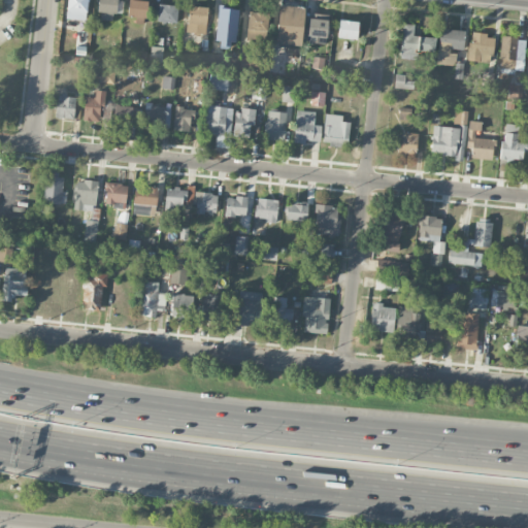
[(87,0),(67,0),(67,19),(86,20),(87,0)]
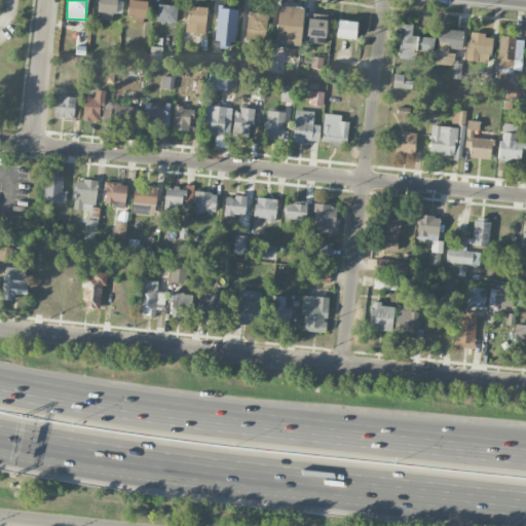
[(115,21),(115,0),(99,0),(98,20),(115,21)]
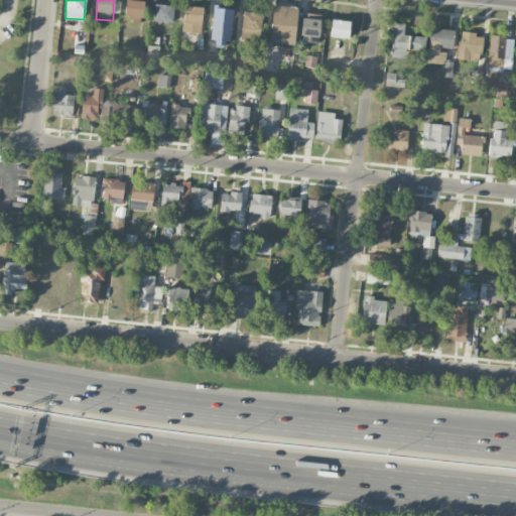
[(141,23),(144,1),(136,0),(125,0),(124,15),(132,16),(132,22),(141,23)]
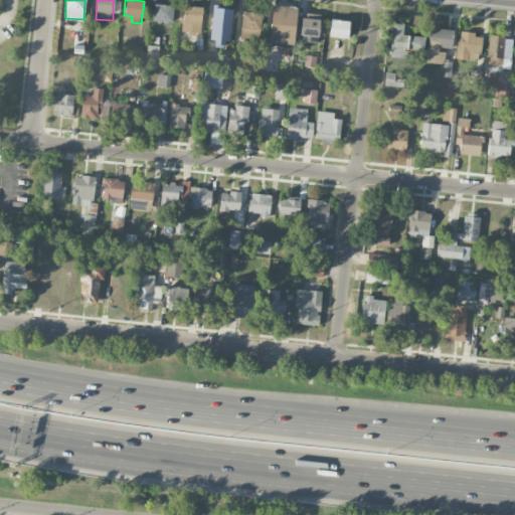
[(172,22),(173,5),(154,4),(153,21),(172,22)]
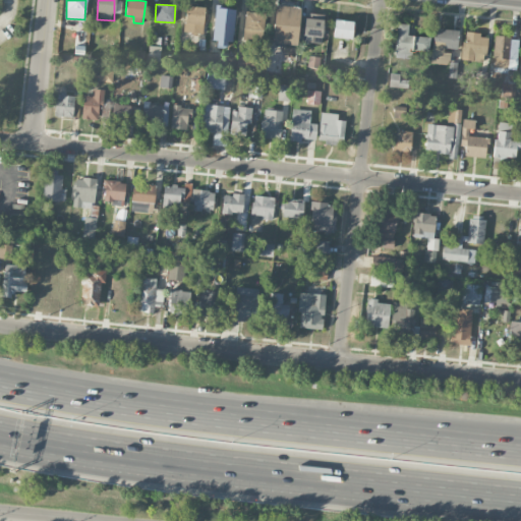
[(206,7),(187,5),(183,31),(201,34),(206,7)]
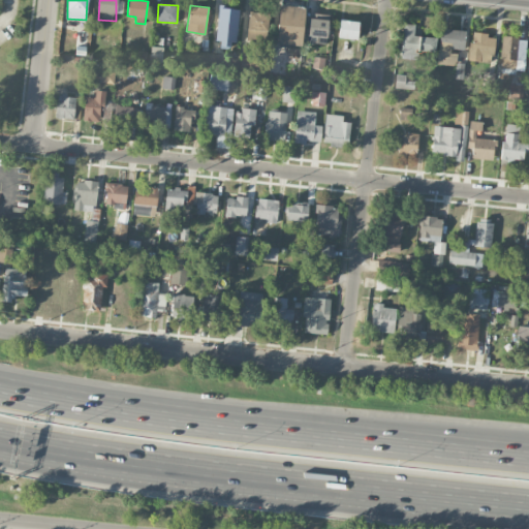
[(304,6),(279,5),(278,44),(303,45),(304,6)]
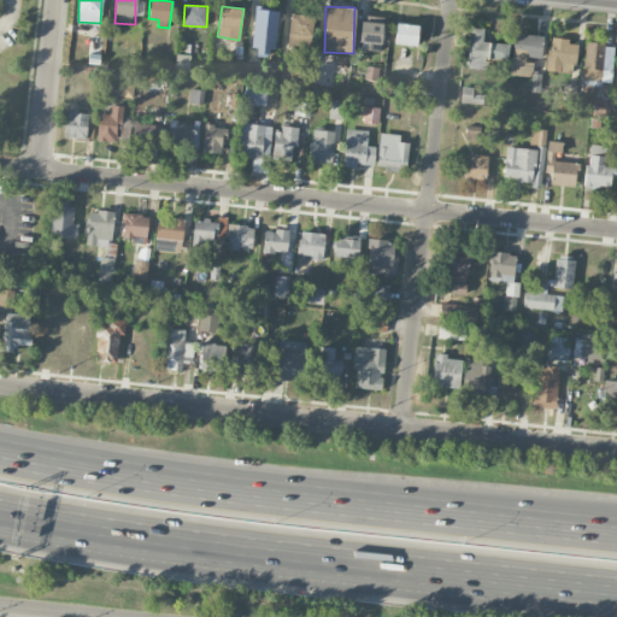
[(276,10),(256,9),(253,57),(275,57),(276,10)]
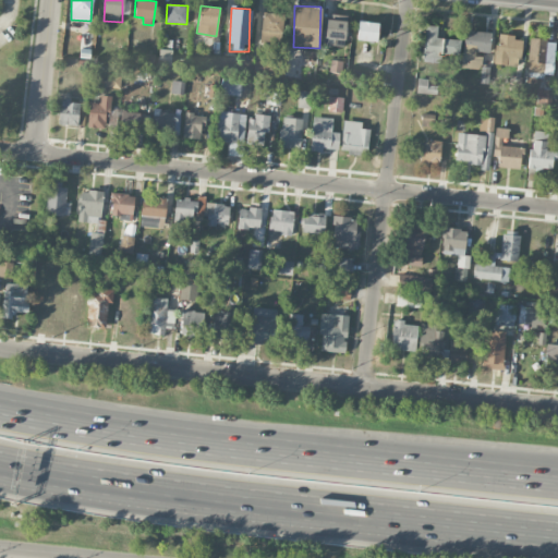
[(282,33),(283,14),(262,13),(261,38),(273,39),(273,33),(282,33)]
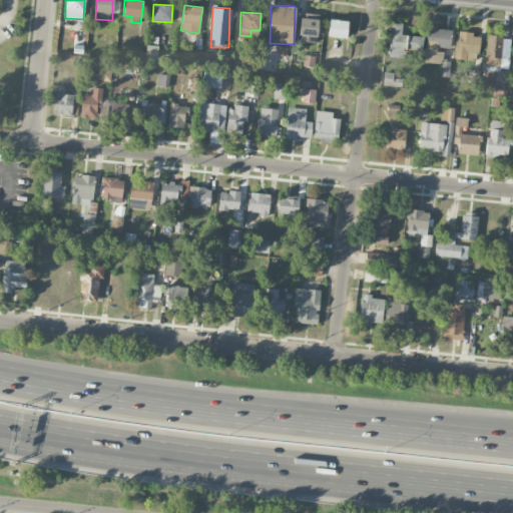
[(299,41),(317,41),(317,14),(300,13),(299,41)]
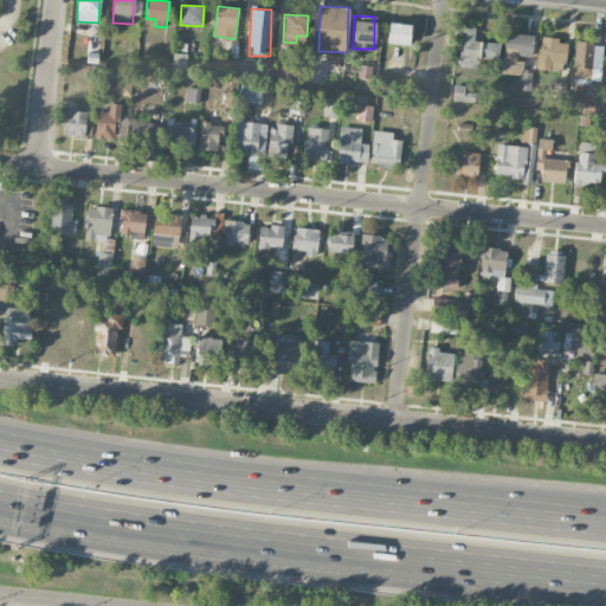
[(411,24),(388,24),(388,44),(411,44),(411,24)]
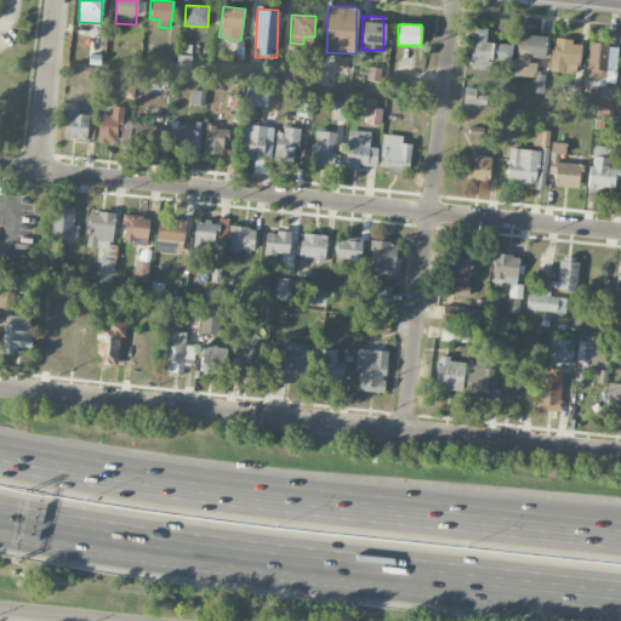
[(485,43),(486,28),(473,28),(471,69),(490,69),(491,60),(511,61),(512,44),(485,43)]
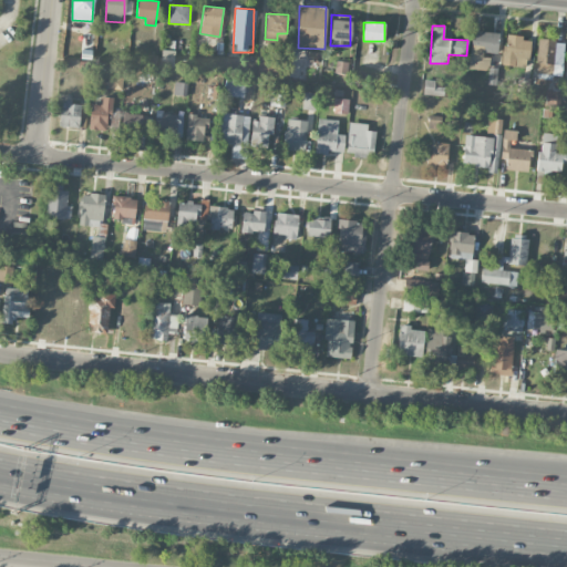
[(473,30),(468,68),(483,70),(485,52),(497,53),(500,34),(473,30)]
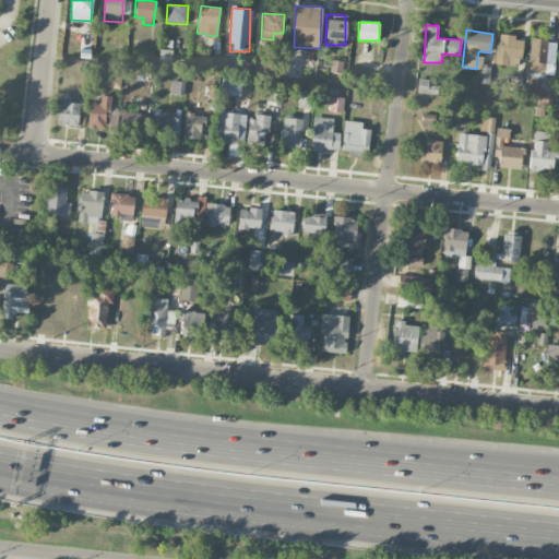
[(495,63),(520,68),(524,39),(499,36),(495,63)]
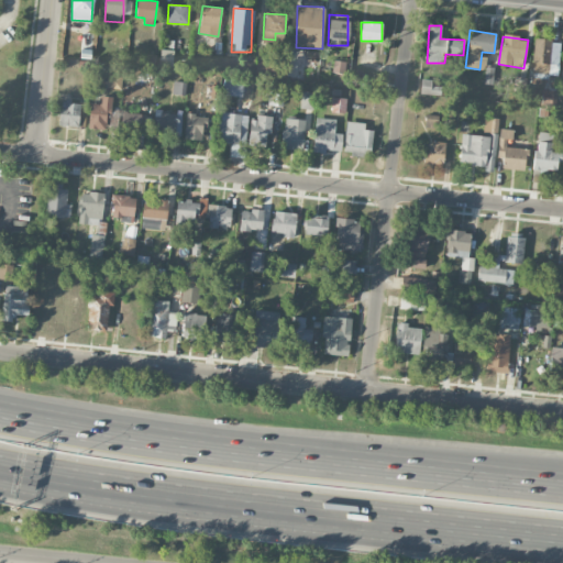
[(560,41),(534,40),(532,70),(559,72),(560,41)]
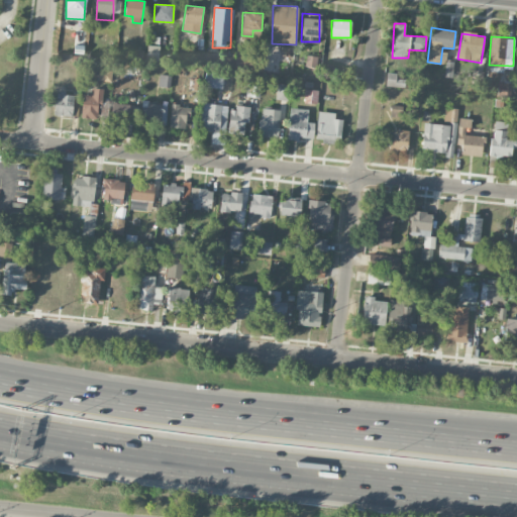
[(159,61),(160,46),(147,45),(146,60),(159,61)]
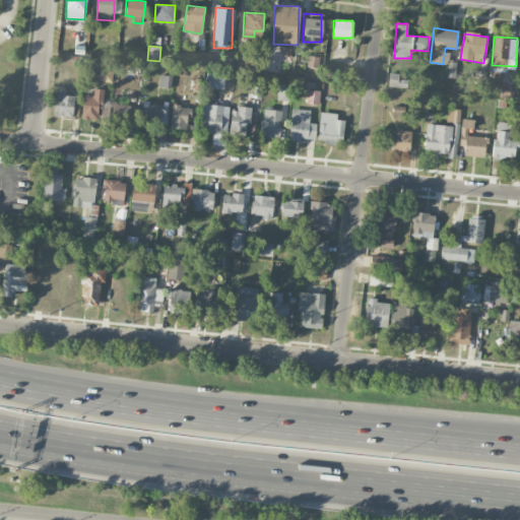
[(308,66),(317,67),(318,58),(309,57),(308,66)]
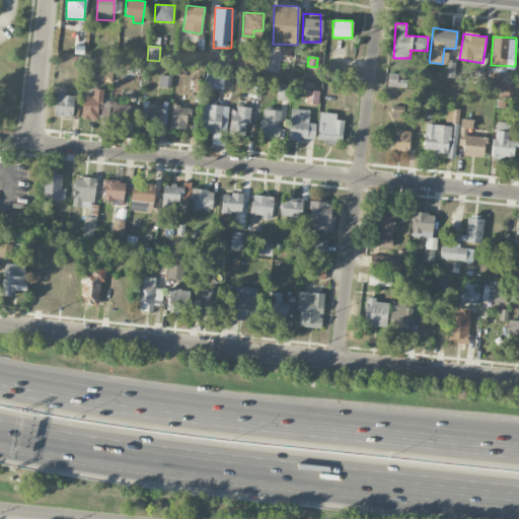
[(206,88),(224,88),(224,73),(206,73),(206,88)]
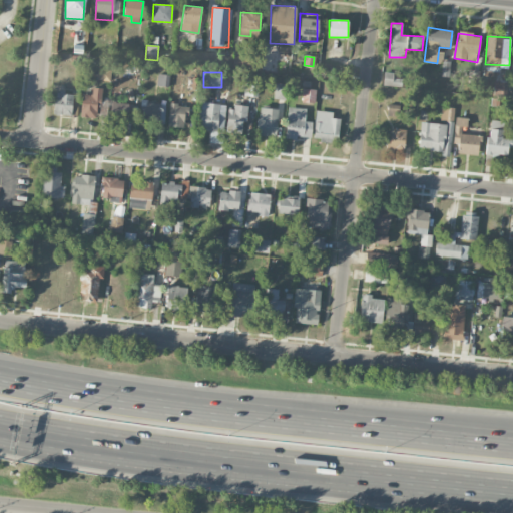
[(169,87),(170,75),(158,74),(157,86),(169,87)]
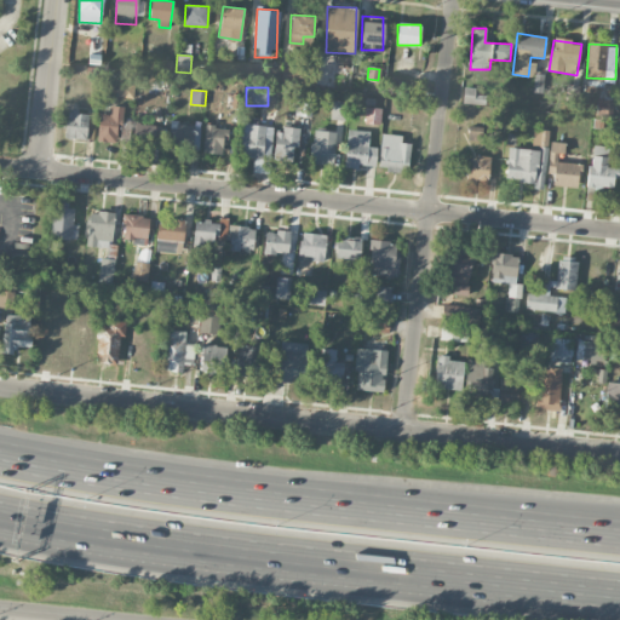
[(464,90),(463,103),(484,104),(486,91),(464,90)]
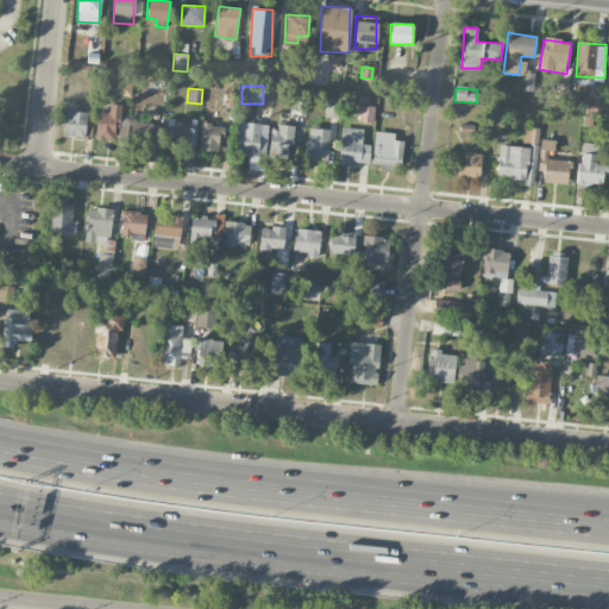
[(603,96),(586,96),(586,112),(602,112),(603,96)]
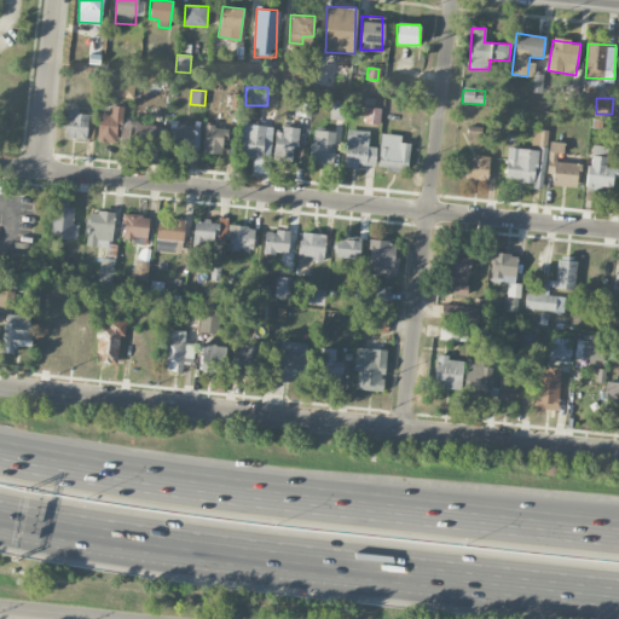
[(342,120),(343,102),(331,100),(331,120),(342,120)]
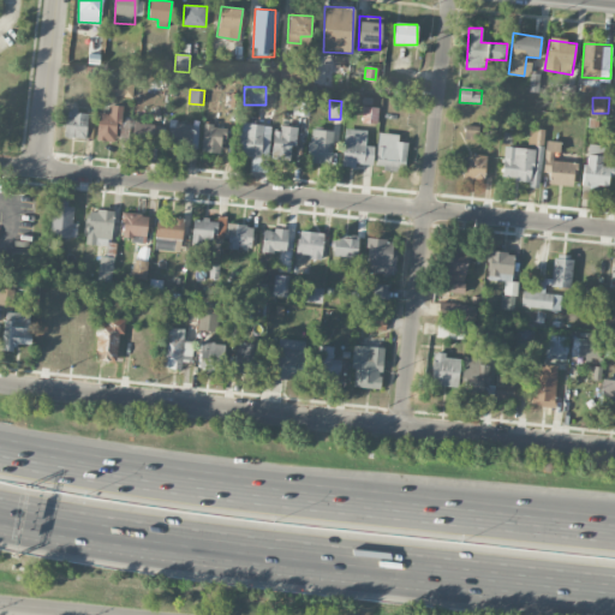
[(309,115),(310,102),(294,102),(294,115),(309,115)]
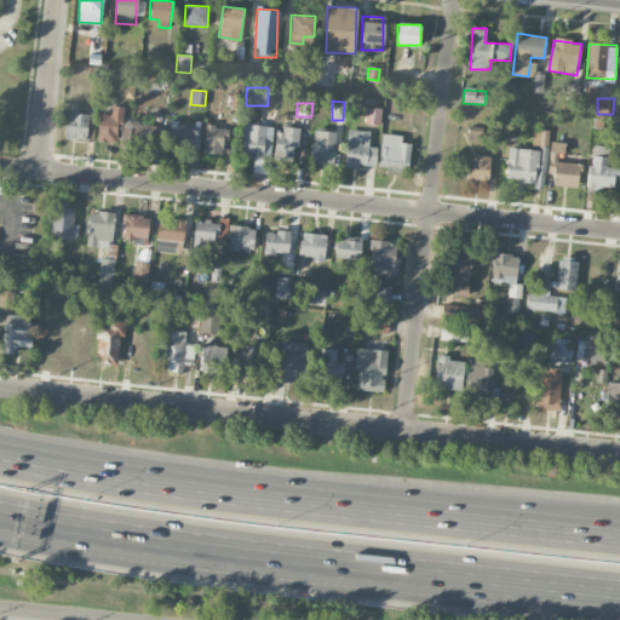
[(122,107),(113,105),(112,114),(101,113),(97,141),(118,143),(122,107)]
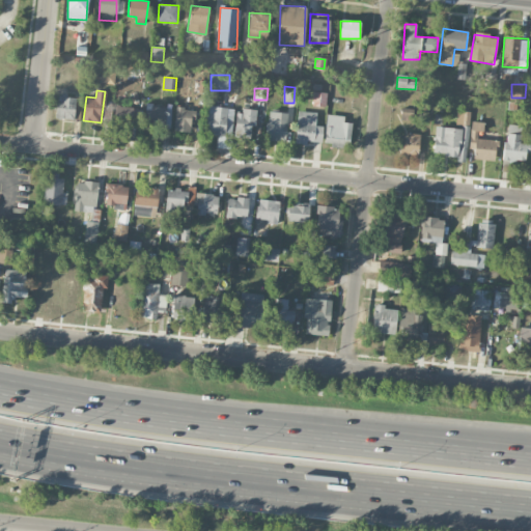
[(327,92),(313,91),(312,106),(326,106),(327,92)]
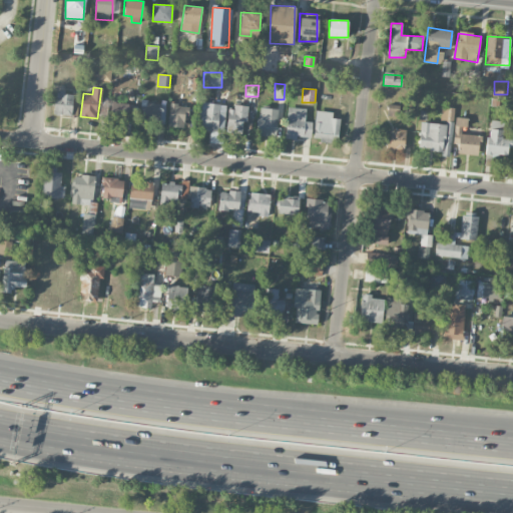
[(71,116),(74,94),(56,92),(52,113),(71,116)]
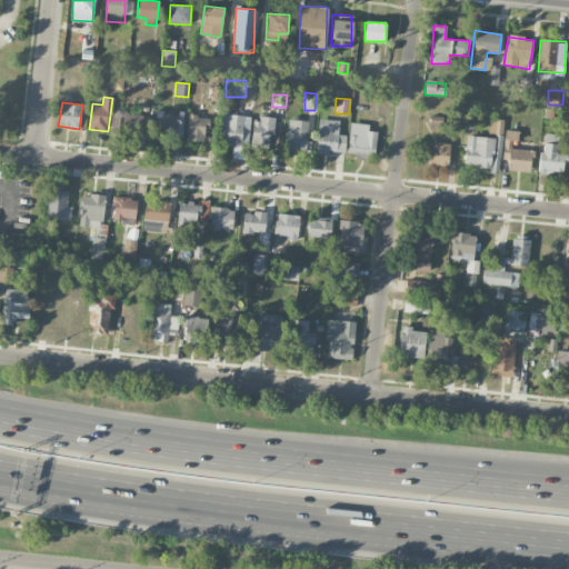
[(182,137),(185,116),(156,112),(155,133),(182,137)]
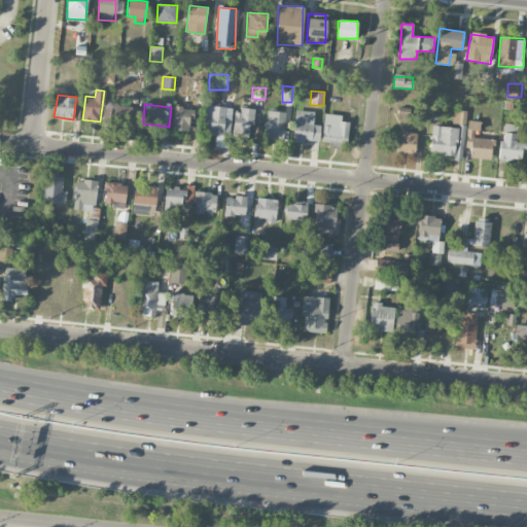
[(133,106),(114,105),(113,123),(132,124),(133,106)]
